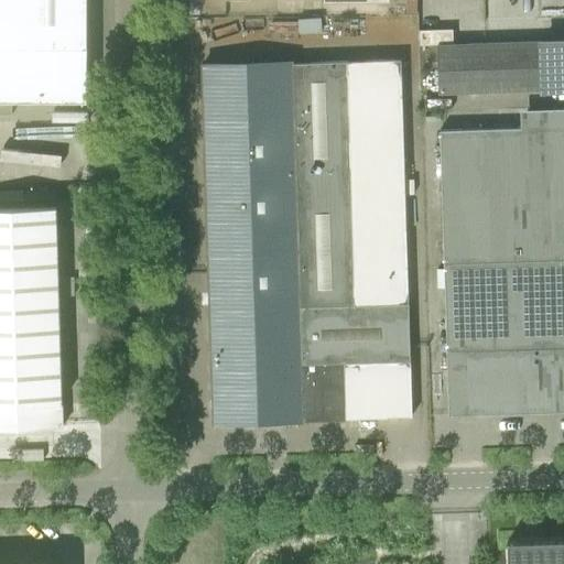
[(0,0),(0,100),(86,101),(85,0),(0,0)]
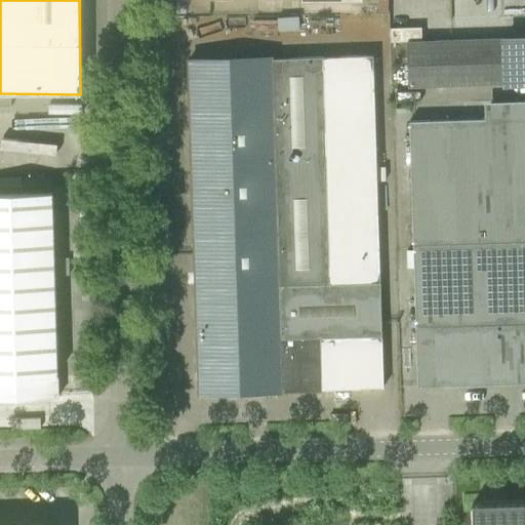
[(422,38),(421,26),(391,27),(391,39),(422,38)]
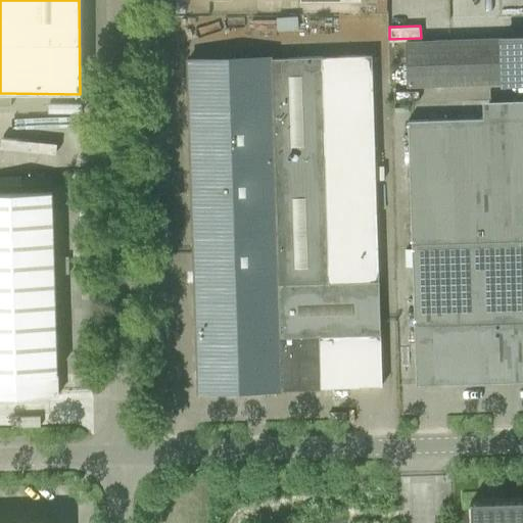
[(522,38),(405,42),(406,87),(522,83),(522,38)]
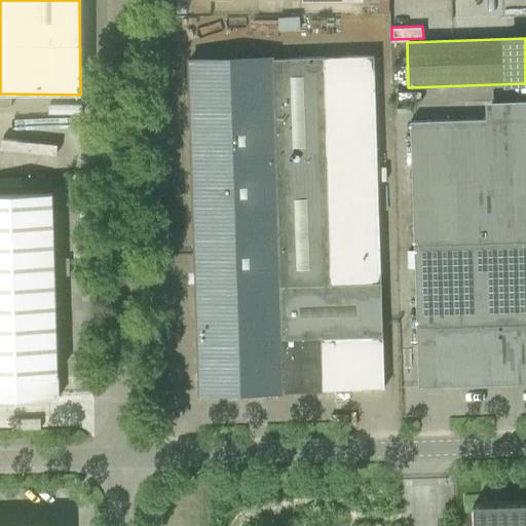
[(282,391),(383,388),(373,55),(187,62),(198,395),(282,391)]
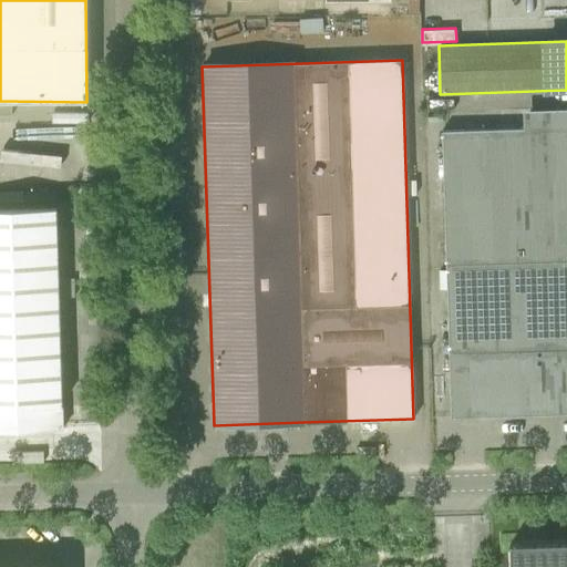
[(566,126),(441,132),(450,418),(566,413),(566,126)]
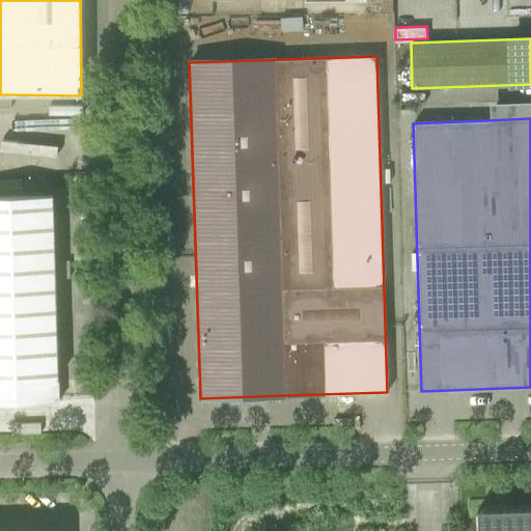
[(0,196),(0,402),(58,401),(52,195),(0,196)]
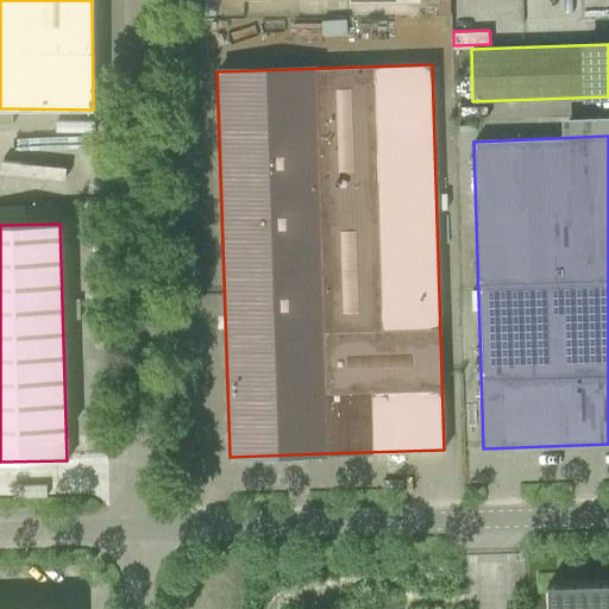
[(608,608),(608,582),(546,584),(546,608),(608,608)]
